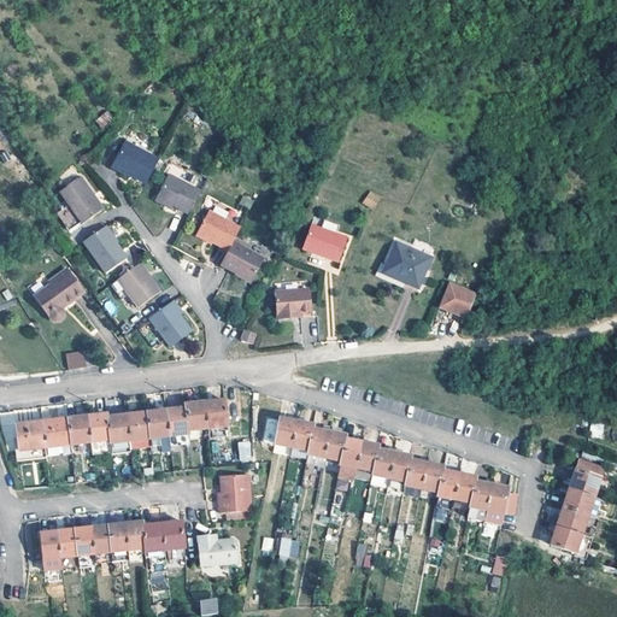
[(110,112),(95,118),(100,128),(113,122),(110,112)]
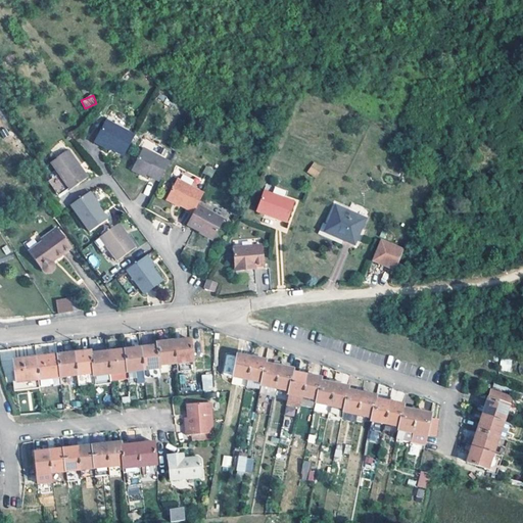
[(125,157),(136,135),(106,123),(97,145),(125,157)]
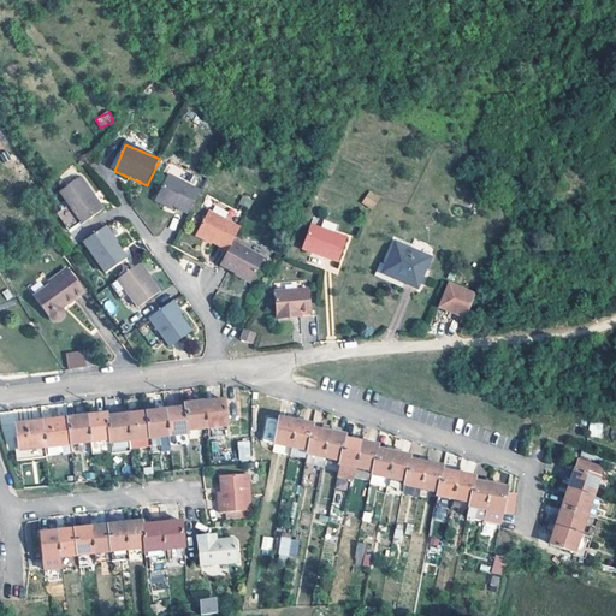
[(189,213),(201,190),(169,175),(159,196),(172,202),(171,205),(189,213)]
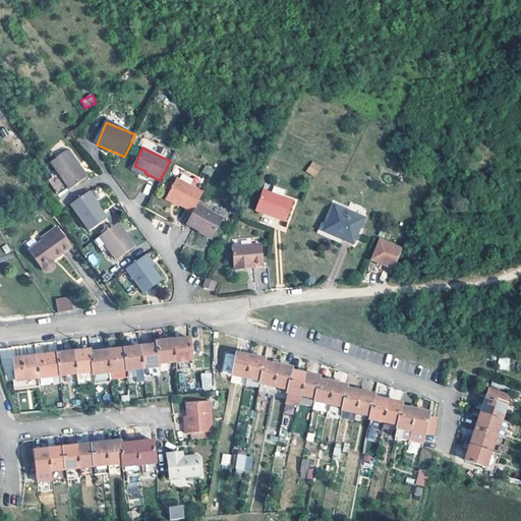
[(73,154),(53,167),(61,178),(53,183),(63,198),(71,193),(72,194),(93,181),(73,154)]
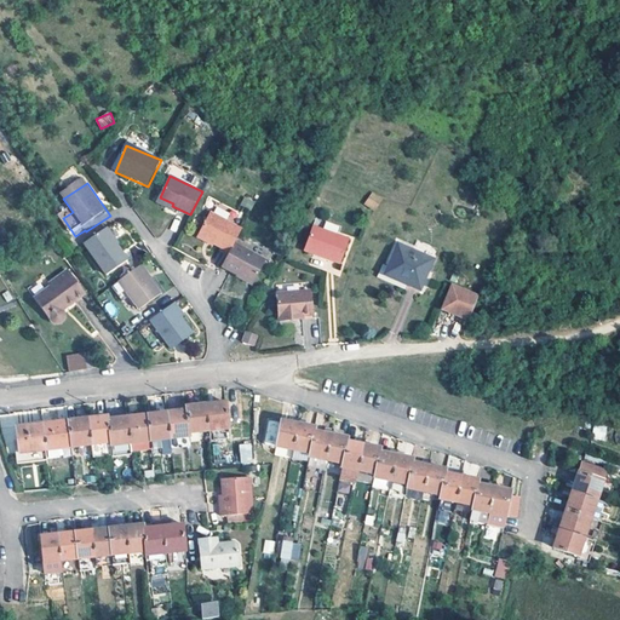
[(371,190),(362,202),(373,208),(380,196),(371,190)]
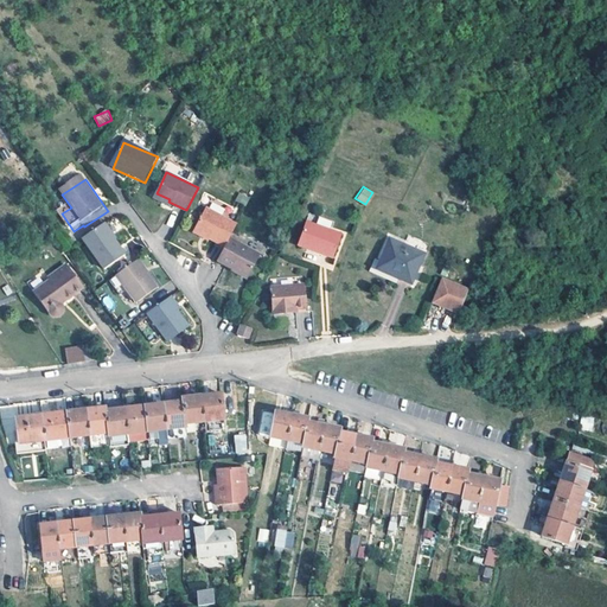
[(238,192),(235,202),(247,205),(249,196),(238,192)]
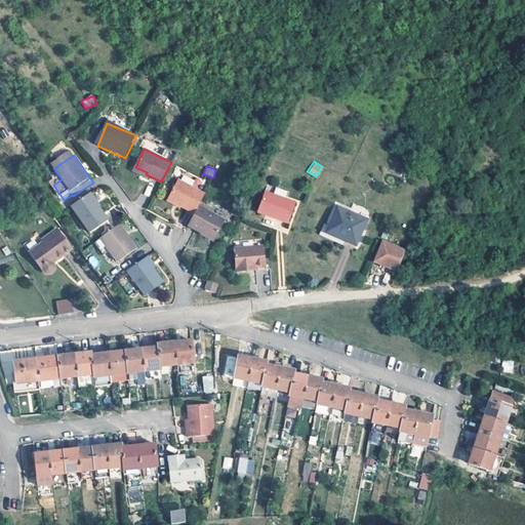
[(147,172),(135,167),(133,170),(146,176),(146,174),(147,172)]
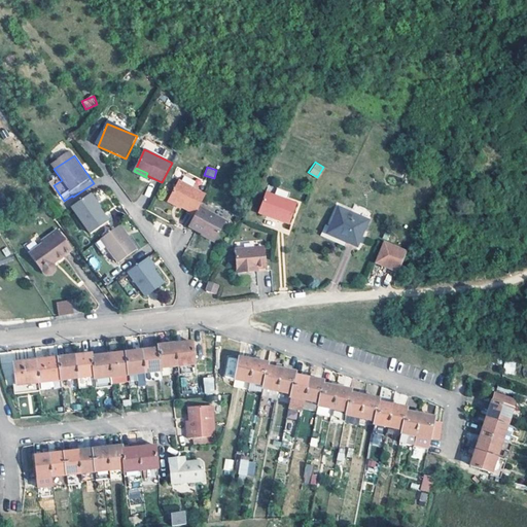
[(180,181),(178,180),(171,195),(173,197),(180,181)]
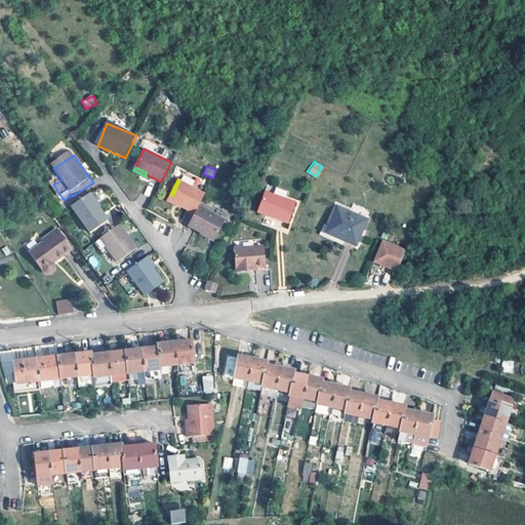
[(196,215),(201,204),(207,193),(180,179),(179,180),(172,196),(170,200),(183,205),(182,208),(196,215)]
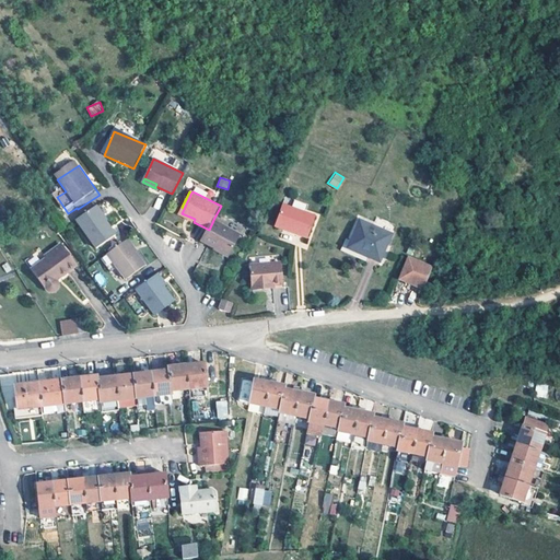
[(313,214),(281,203),(273,225),(305,237),(313,214)]
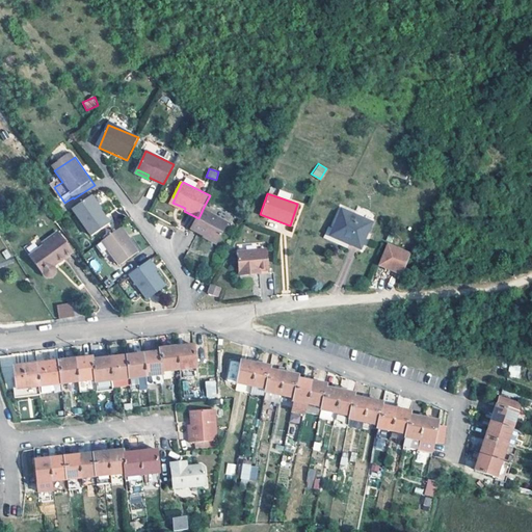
[(92,202),(104,215),(105,214),(106,213),(96,200),(92,202)]
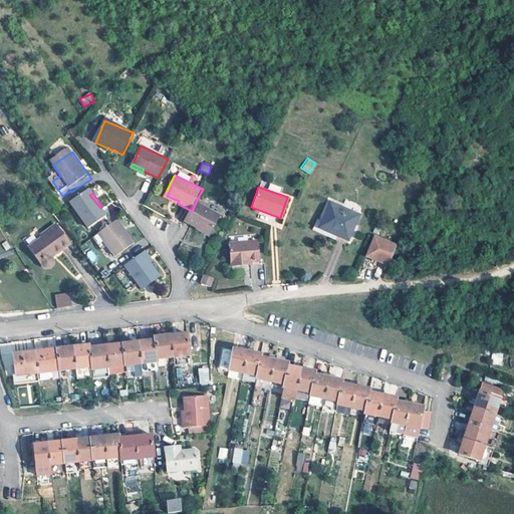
[(89,195),(73,207),(93,233),(111,220),(101,207),(100,208),(89,195)]
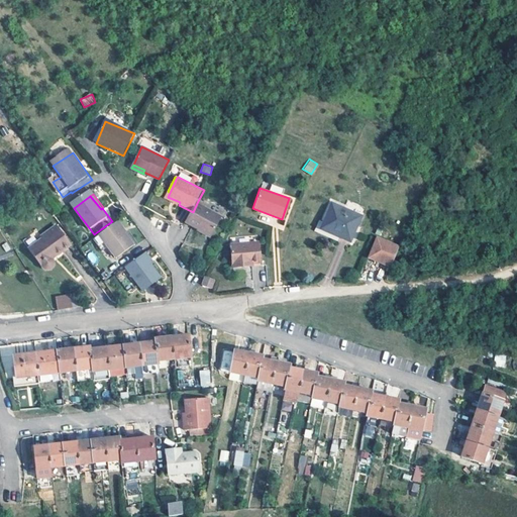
[(180,202),(168,197),(167,201),(174,204),(178,206),(179,205),(180,202)]
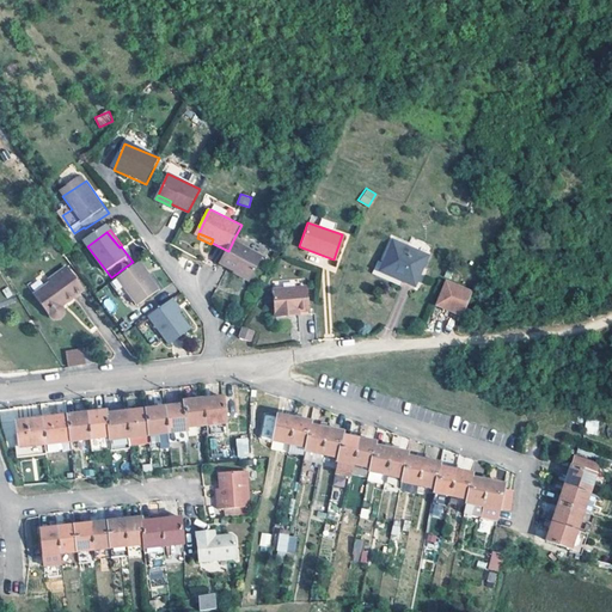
[(234,238),(228,251),(224,262),(239,270),(240,269),(255,276),(265,255),(234,238)]
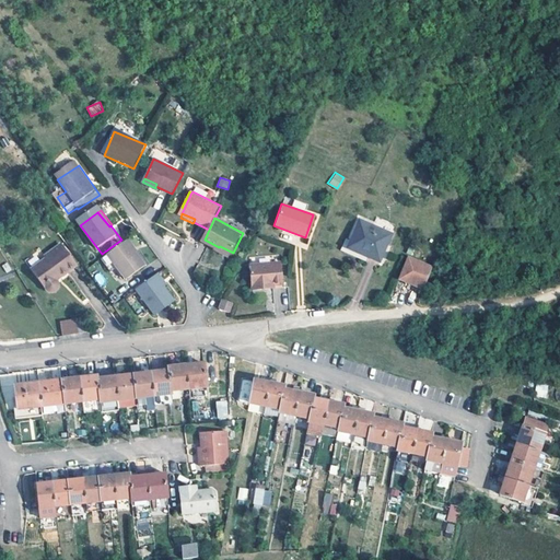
[(389,234),(358,221),(353,233),(347,247),(362,254),(378,261),(389,234)]
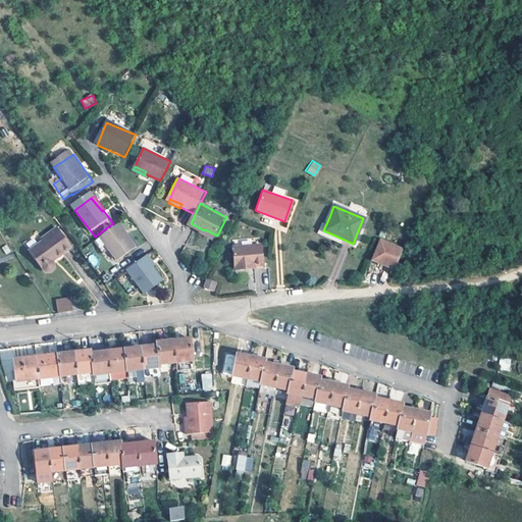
[(329,217),(324,215),(317,233),(335,242),(337,237),(323,230),(329,217)]
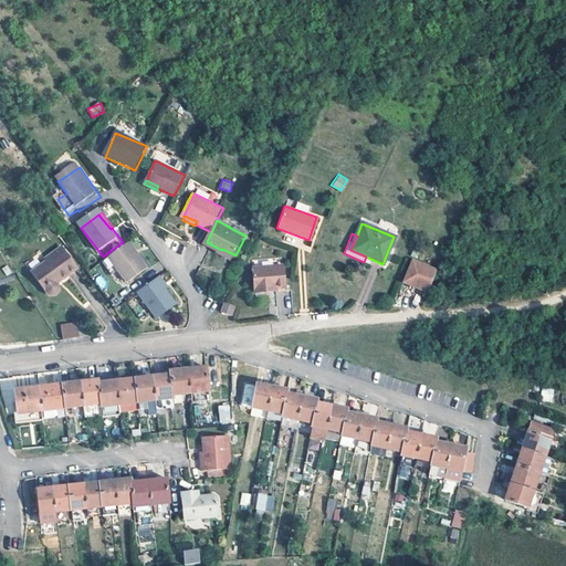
[(145,261),(134,247),(130,248),(143,263),(144,262),(145,261)]
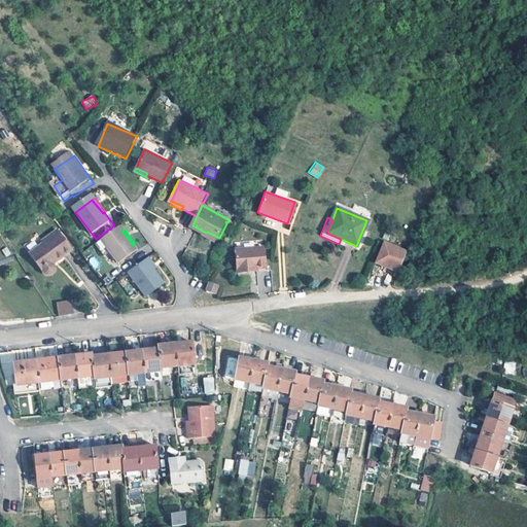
[(124,269),(142,255),(134,244),(133,245),(121,231),(99,249),(107,260),(115,256),(124,269)]
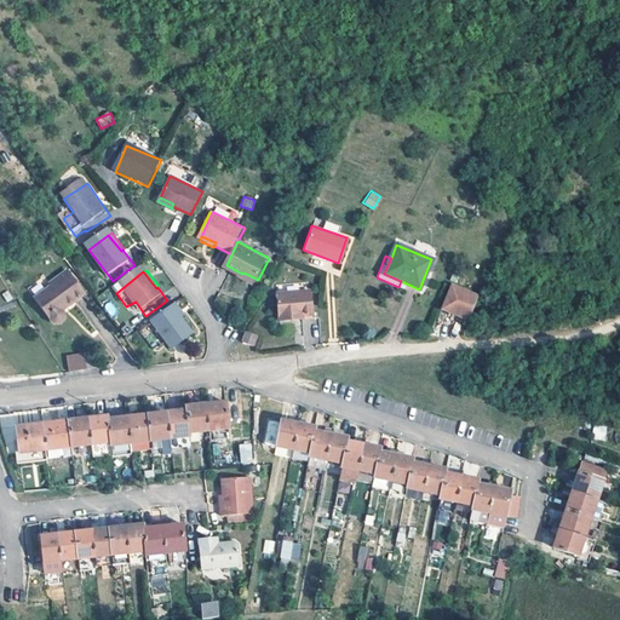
[(258,280),(244,273),(242,274),(241,276),(256,285),(258,280)]
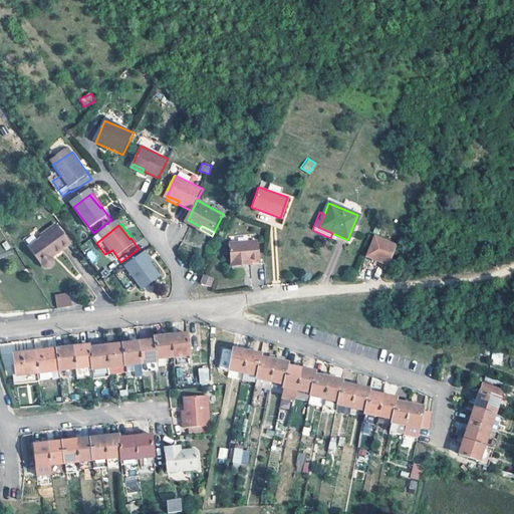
[(41,247),(38,243),(31,248),(43,265),(45,267),(48,268),(51,268),(53,267),(54,265),(57,270),(59,267),(59,264),(58,263),(58,261),(75,246),(61,228),(47,240),(49,242),(41,247)]
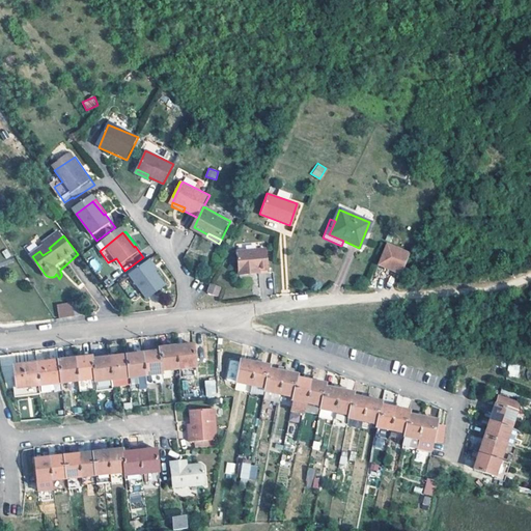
[(411,252),(387,242),(379,263),(401,272),(411,252)]
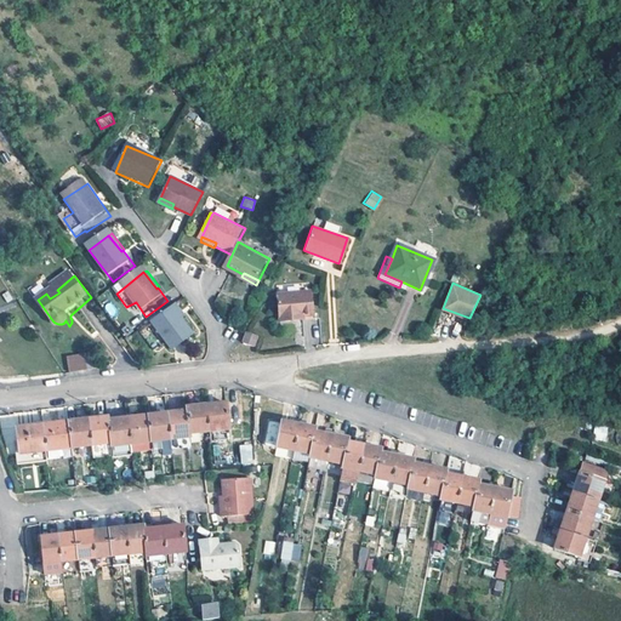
[(318,324),(319,295),(286,294),(284,322),(298,322),(298,318),(307,318),(308,323),(318,324)]
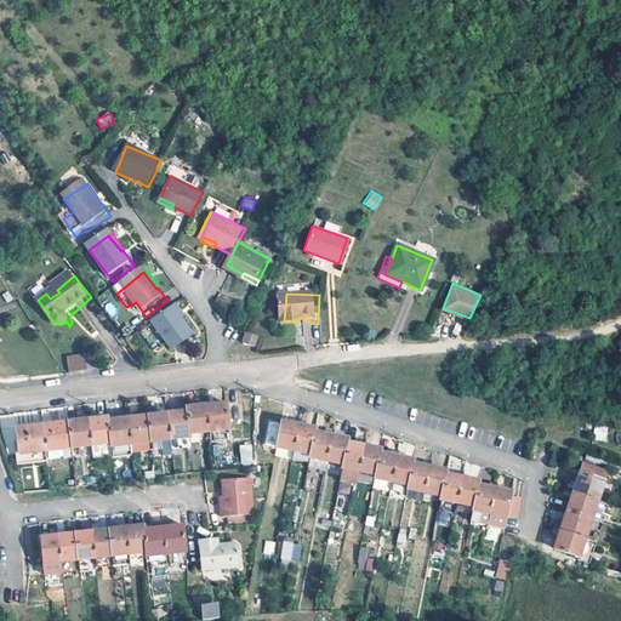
[(104,311),(113,315),(118,307),(108,302),(104,311)]
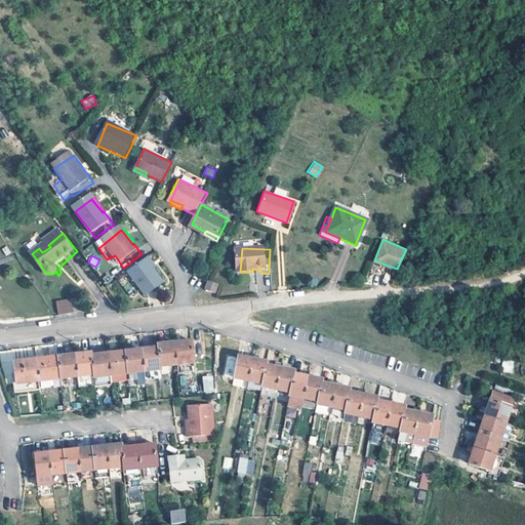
[(162,273),(154,261),(151,264),(160,275),(162,273)]
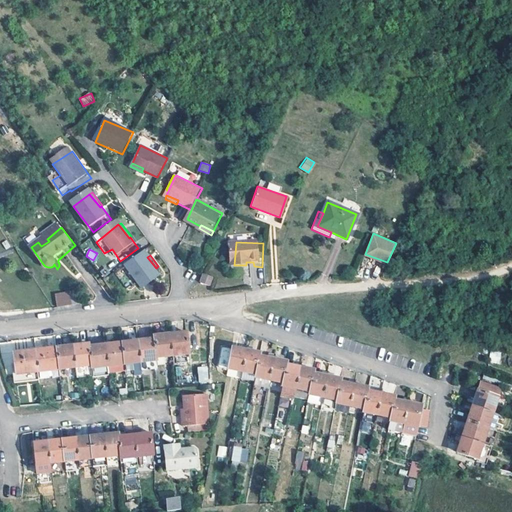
[(130,269),(148,293),(165,281),(156,268),(147,257),(130,269)]
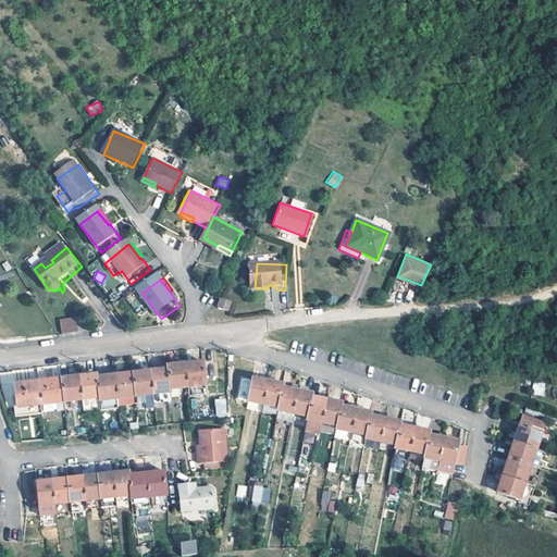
[(231,301),(221,298),(218,308),(227,311),(231,301)]
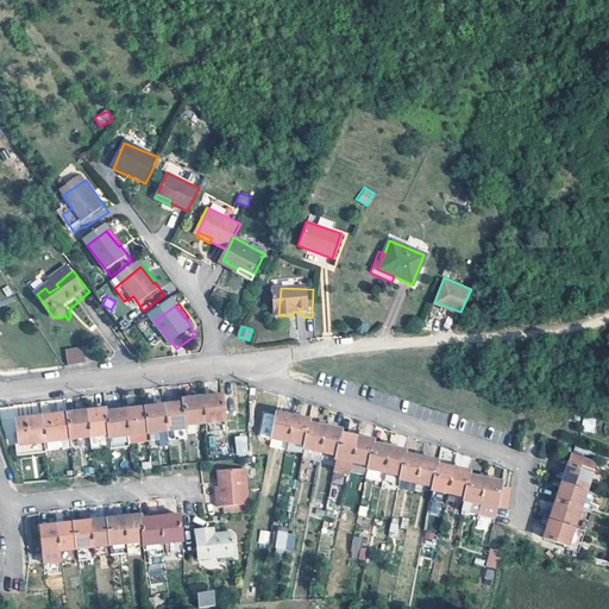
[(96,362),(87,346),(66,350),(68,365),(96,362)]
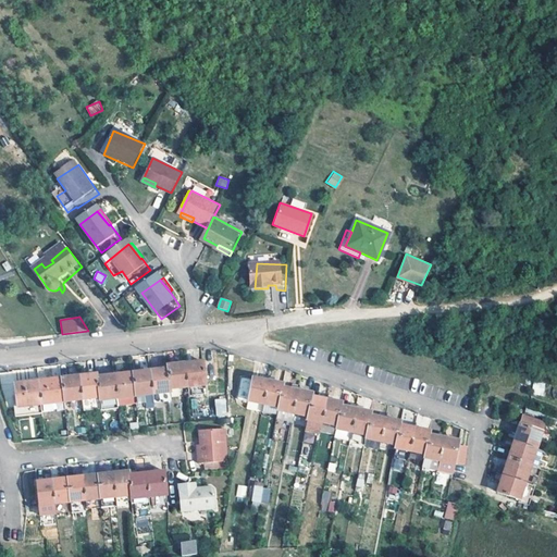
[(202,358),(184,360),(187,383),(205,381),(202,358)]
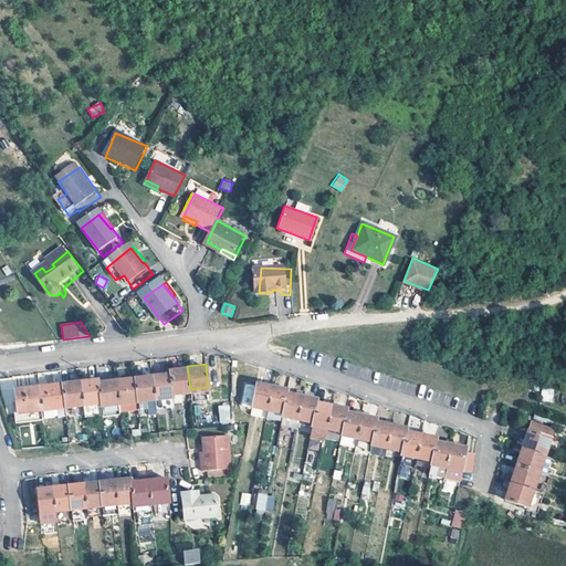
[(190,389),(187,366),(170,368),(171,373),(174,391),(190,389)]
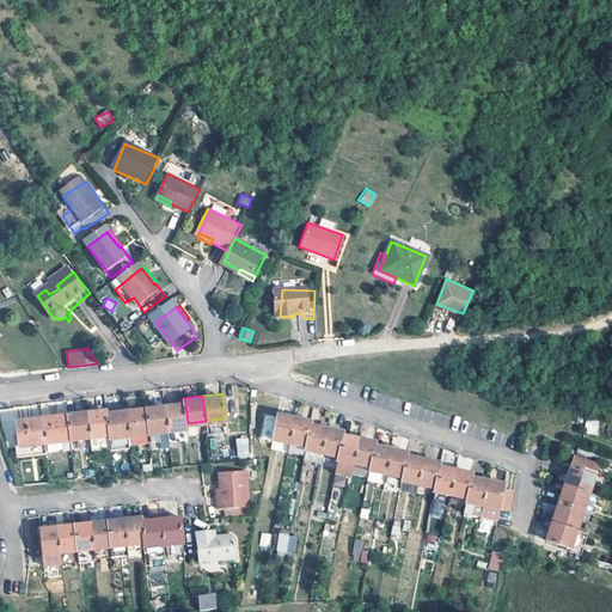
[(165,405),(169,430),(188,428),(188,423),(185,403),(165,405)]
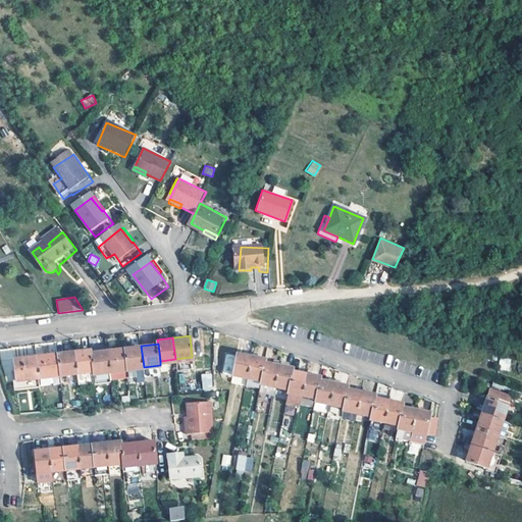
[(124,348),(126,369),(135,368),(137,380),(145,379),(145,374),(144,367),(141,346),(124,348)]
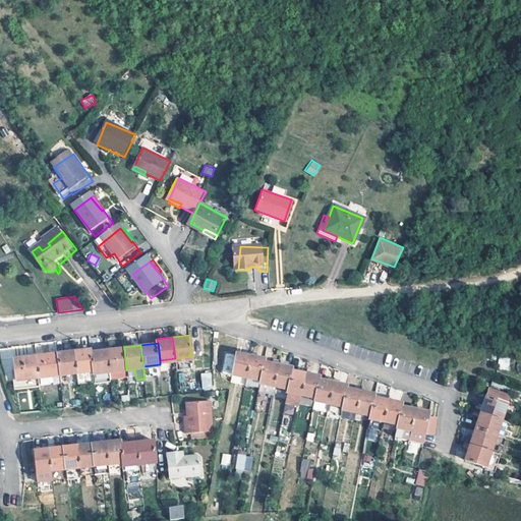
[(73,349),(76,370),(93,368),(91,351),(90,347),(73,349)]
